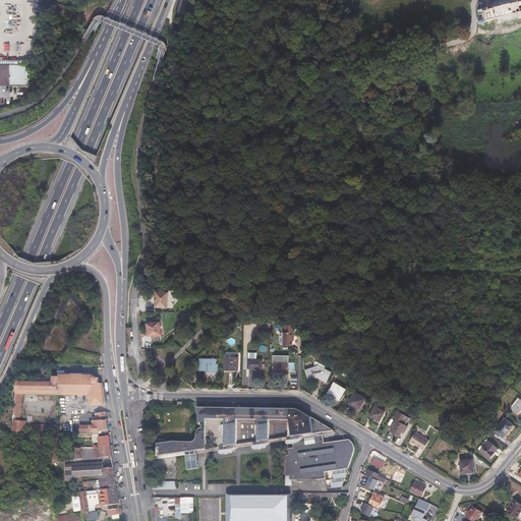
[(484,7),(479,8),(480,13),(484,13),(484,15),(480,15),(478,18),(479,21),(481,23),(485,22),(487,19),(520,10),(520,0),(484,9),(484,7)]
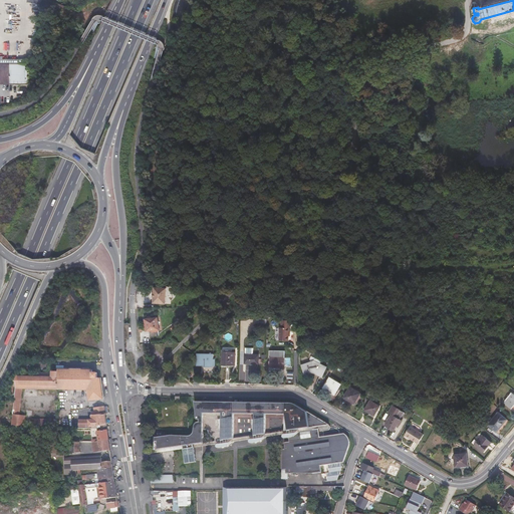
[(0,83),(29,84),(29,59),(3,59),(3,56),(0,55),(0,83)]
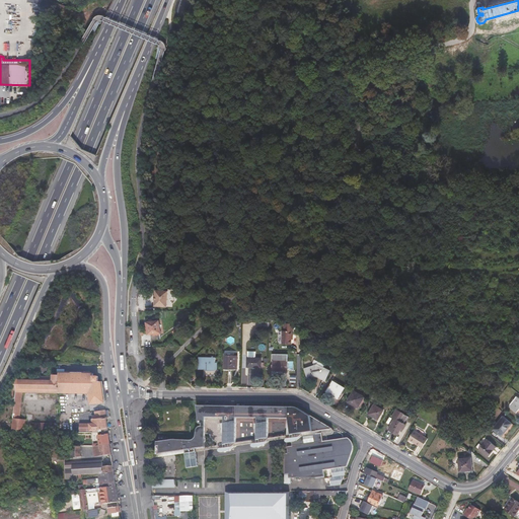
[(168,306),(169,290),(157,289),(156,295),(156,300),(156,305),(168,306)]
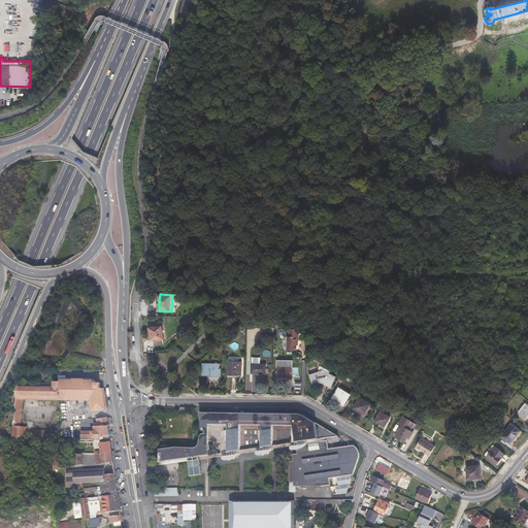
[(163,337),(161,326),(149,328),(150,332),(151,332),(152,339),(163,337)]
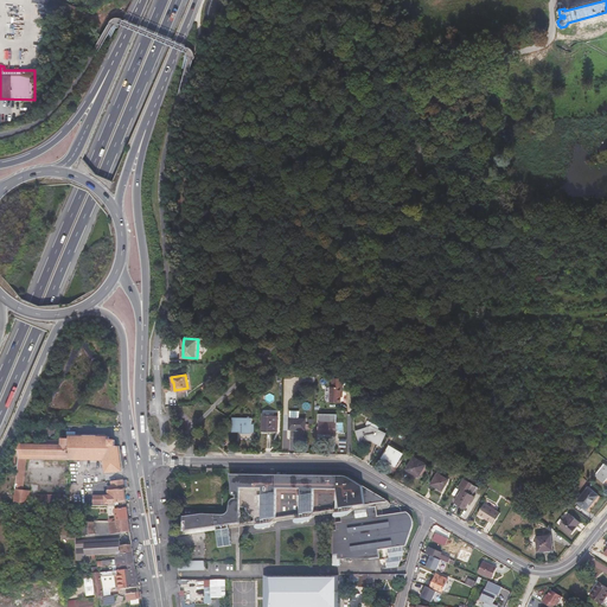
[(343,378),(332,377),(332,387),(330,387),(330,402),(340,402),(340,393),(343,393),(343,378)]
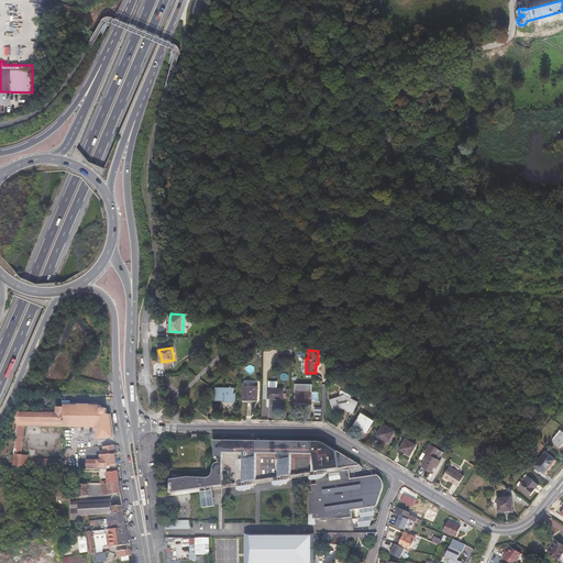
[(268,381),(268,387),(268,397),(283,398),(284,388),(277,387),(277,381),(268,381)]
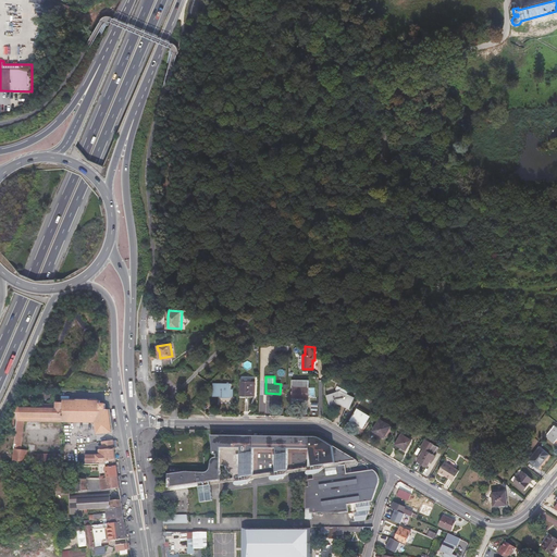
[(308,398),(308,394),(308,387),(309,380),(292,380),(292,396),(298,396),(298,398),(308,398)]
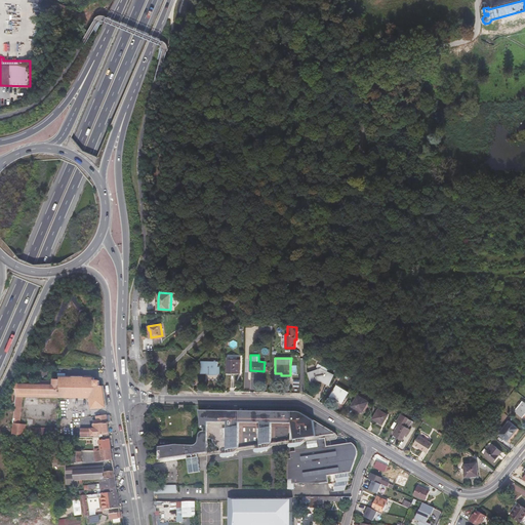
[(240,372),(240,359),(227,359),(227,372),(240,372)]
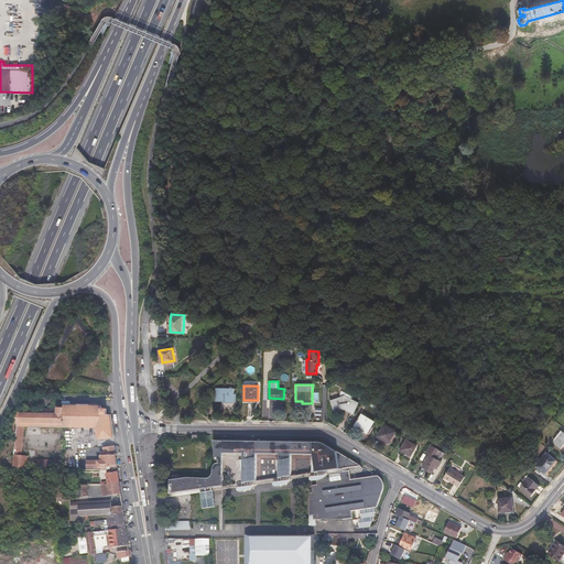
[(216,399),(221,399),(224,400),(234,400),(234,388),(216,388),(216,399)]
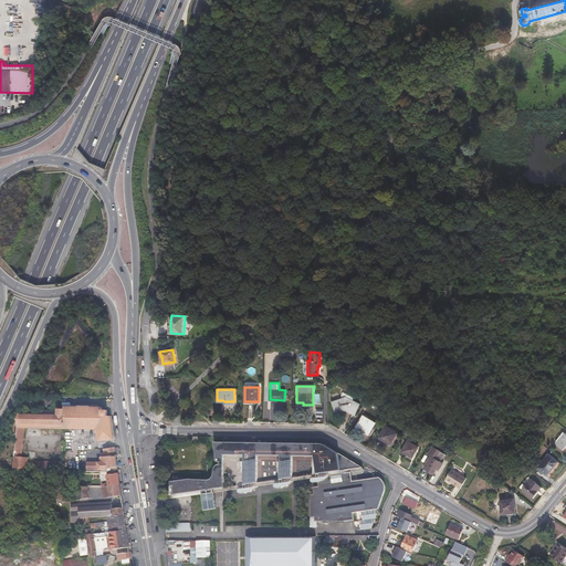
[(345,397),(332,401),(335,411),(345,409),(356,413),(360,404),(345,397)]
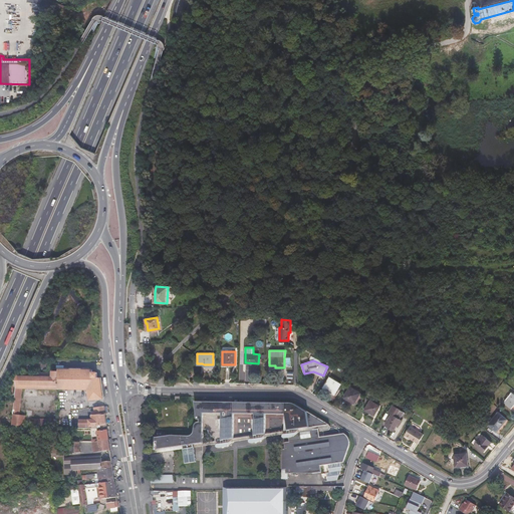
[(9,396),(15,396),(15,428),(27,428),(27,415),(21,415),(21,390),(22,389),(41,389),(87,390),(89,402),(103,399),(103,396),(101,388),(99,378),(97,378),(97,373),(92,373),(92,370),(75,370),(58,369),(58,371),(52,371),(52,373),(15,372),(15,376),(13,376),(13,380),(12,380),(12,383),(11,383),(11,387),(9,387),(9,396)]
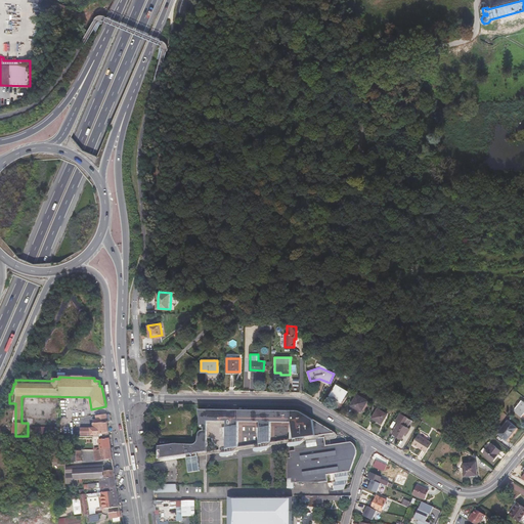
[(348,391),(336,384),(331,394),(342,401),(348,391)]
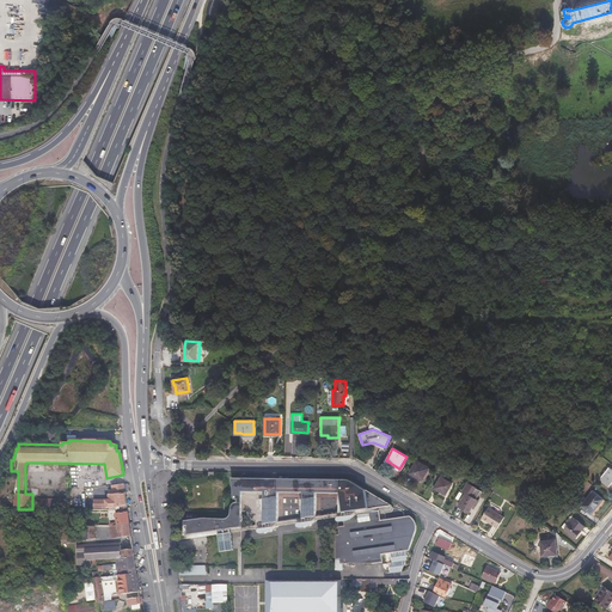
[(429,467),(417,460),(410,472),(422,479),(429,467)]
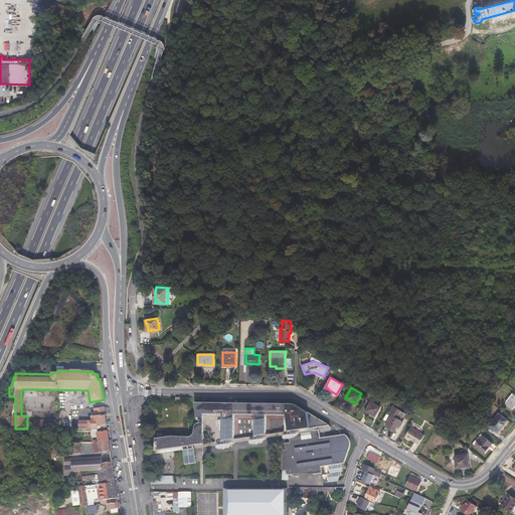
[(514,404),(514,395),(514,394),(506,403),(512,408),(514,404)]
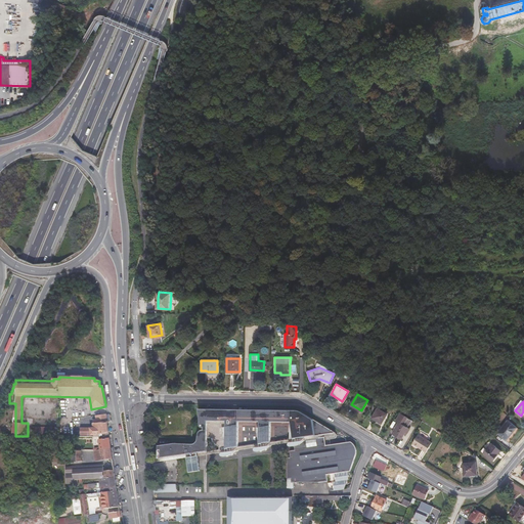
[(387,413),(378,407),(372,418),(382,424),(387,413)]
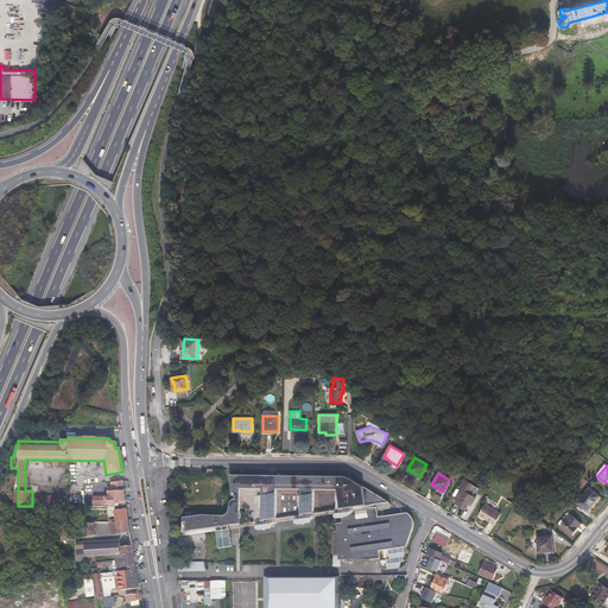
[(229,511),(227,513),(226,514),(215,515),(215,514),(203,514),(184,517),(184,531),(219,527),(219,531),(221,549),(233,546),(232,529),(260,525),(261,525),(261,530),(264,529),(267,527),(271,526),(272,526),(274,525),(277,523),(301,520),(301,525),(302,525),(305,524),(309,521),(311,521),(312,520),(315,518),(341,515),(342,515),(342,524),(337,525),(337,533),(334,533),(334,551),(334,569),(341,569),(341,562),(369,563),(380,562),(379,553),(392,552),(393,562),(388,563),(390,571),(400,570),(401,570),(401,568),(400,565),(401,565),(401,563),(403,562),(403,561),(405,561),(404,556),(406,556),(405,550),(410,550),(411,544),(413,538),(415,534),(416,531),(416,527),(416,525),(415,523),(413,520),(411,518),(410,517),(409,515),(379,519),(378,507),(367,508),(367,507),(365,488),(350,480),(349,479),(346,477),(343,477),(232,474),(233,483),(233,488),(233,493),(234,494),(235,495),(236,496),(239,496),(239,499),(236,499),(234,499),(233,500),(233,501),(230,508),(229,511)]
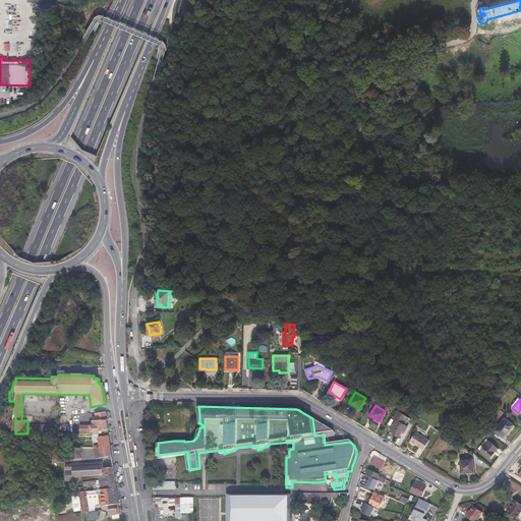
[(409,417),(398,411),(394,418),(396,420),(390,430),(400,436),(403,429),(405,430),(408,426),(405,424),(409,417)]
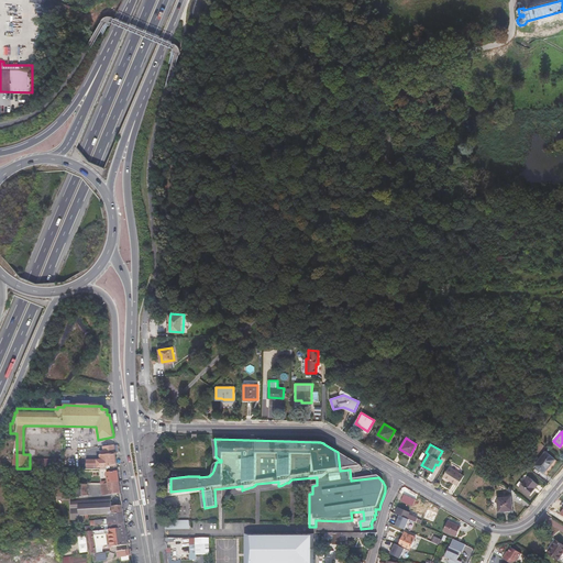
[(118,465),(114,445),(103,446),(105,454),(101,454),(102,460),(99,460),(88,461),(88,468),(102,468),(106,467),(118,465)]
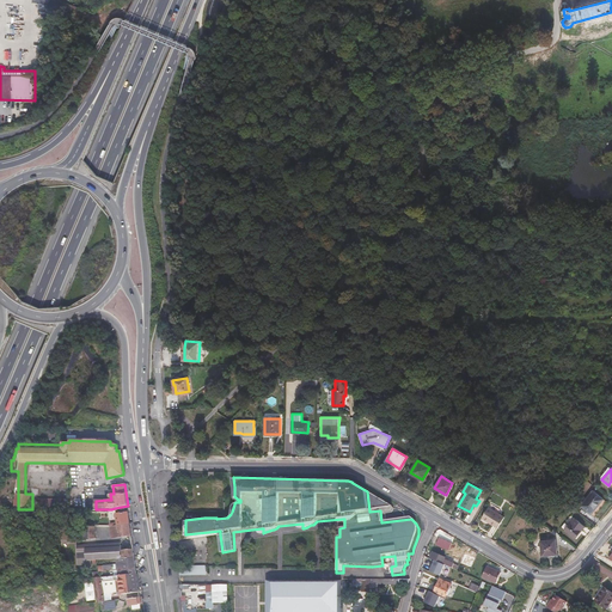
[(183,487),(184,499),(193,497),(191,489),(194,489),(193,485),(183,487)]
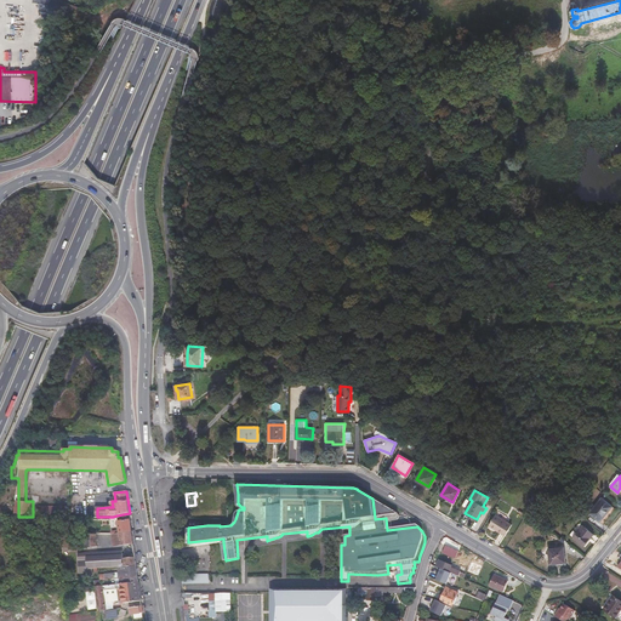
[(613,507),(602,497),(590,513),(600,522),(613,507)]
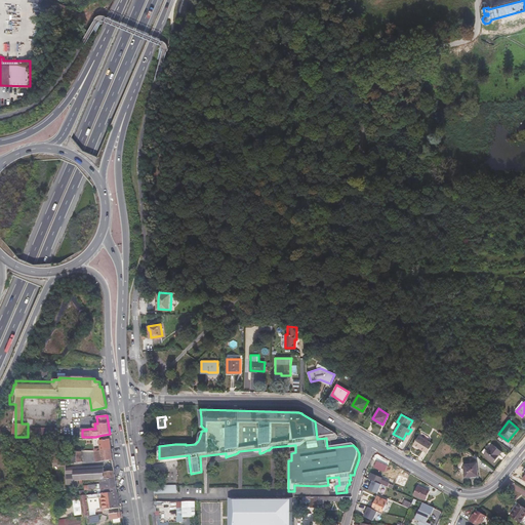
[(94,437),(93,437),(93,439),(98,439),(99,441),(98,441),(98,444),(101,444),(102,450),(112,449),(110,435),(98,437),(97,437),(94,437)]
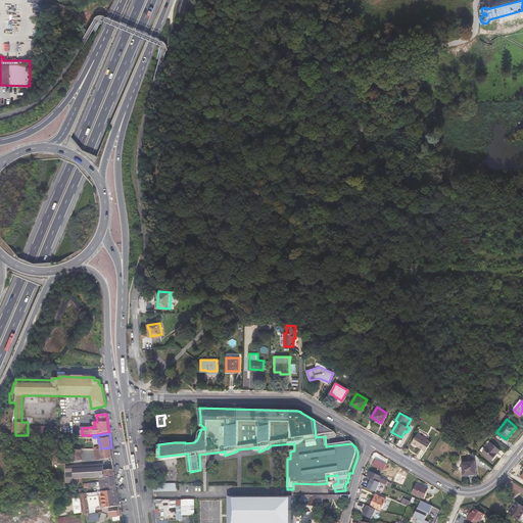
[(431,441),(417,433),(412,442),(426,450),(431,441)]
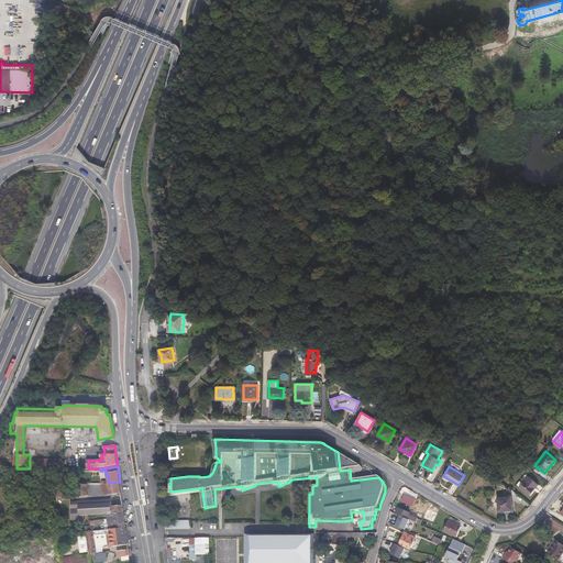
[(84,472),(79,473),(80,484),(100,484),(102,484),(102,481),(85,481),(85,479),(84,472)]
